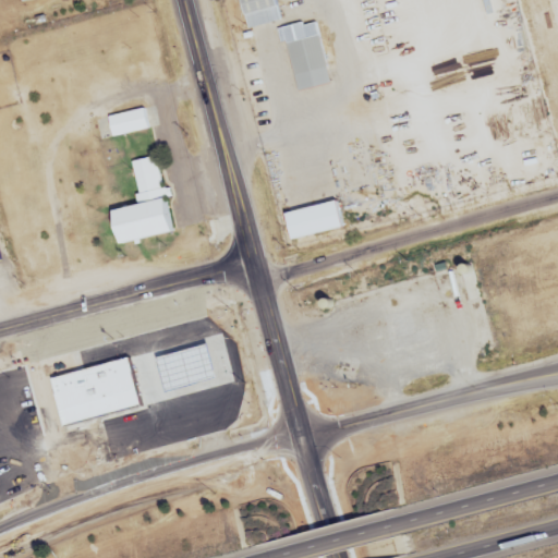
[(240,0),(249,29),(281,20),(275,0),(240,0)]
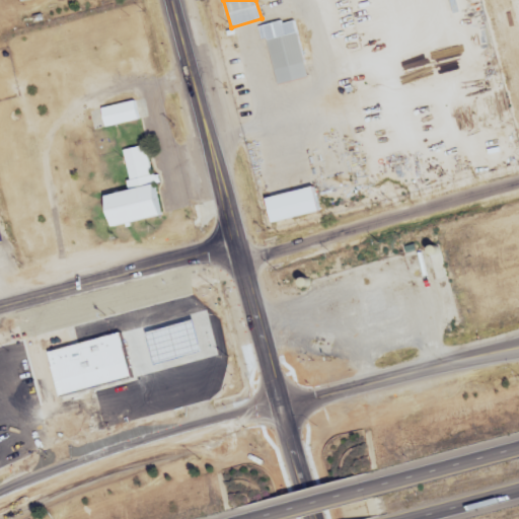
[(262,26),(276,85),(308,77),(294,18),(262,26)]
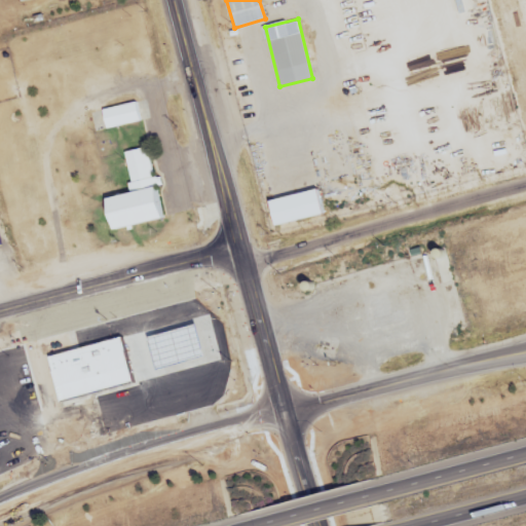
[(92,112),(97,130),(141,121),(137,103),(92,112)]
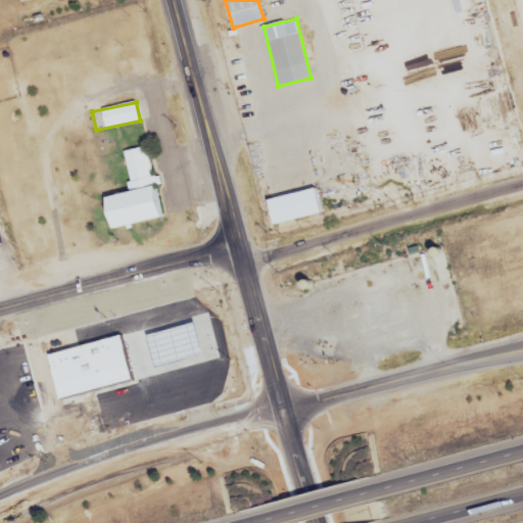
[(110,229),(162,219),(148,146),(124,151),(132,192),(104,198),(110,229)]
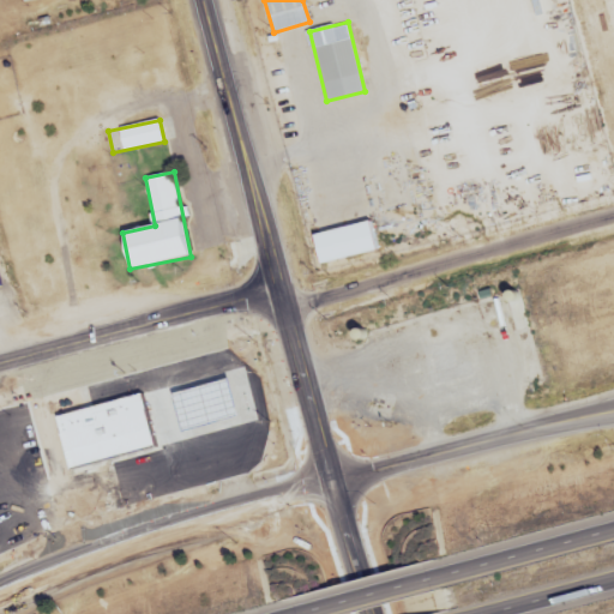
[(327,230),(311,181),(295,187),(313,236),(327,230)]
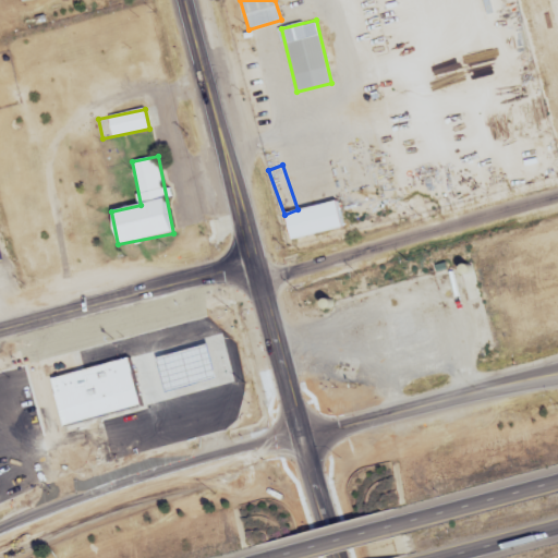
[(53,376),(64,425),(178,400),(170,364),(134,372),(131,359),(53,376)]
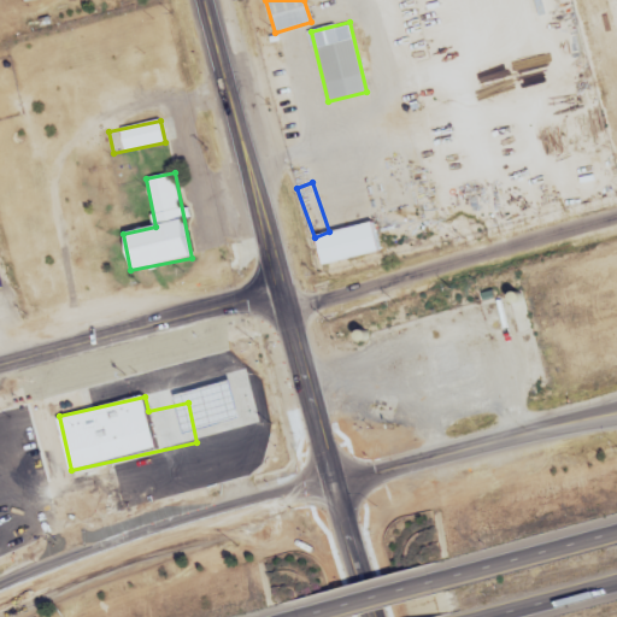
[(0,451),(33,441),(28,422),(0,430),(0,451)]
